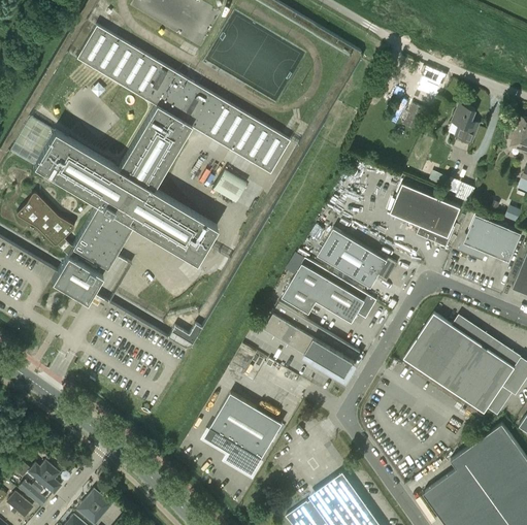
[(15,215),(15,216),(15,217),(17,217),(17,218),(35,228),(52,245),(53,245),(53,247),(54,247),(55,247),(56,245),(66,256),(61,263),(56,272),(51,281),(51,282),(72,294),(86,302),(91,294),(113,254),(131,225),(195,263),(205,244),(216,228),(152,190),(190,127),(253,164),(269,173),(288,141),(272,132),(222,102),(204,92),(110,36),(95,27),(75,59),(91,68),(155,105),(117,169),(53,132),(32,167),(96,204),(71,247),(69,245),(63,238),(71,230),(72,230),(72,229),(72,228),(72,227),(72,226),(71,226),(71,225),(57,217),(35,194),(34,194),(33,194),(32,194),(31,194),(31,195),(30,195),(25,204),(17,212),(15,214),(15,215)]
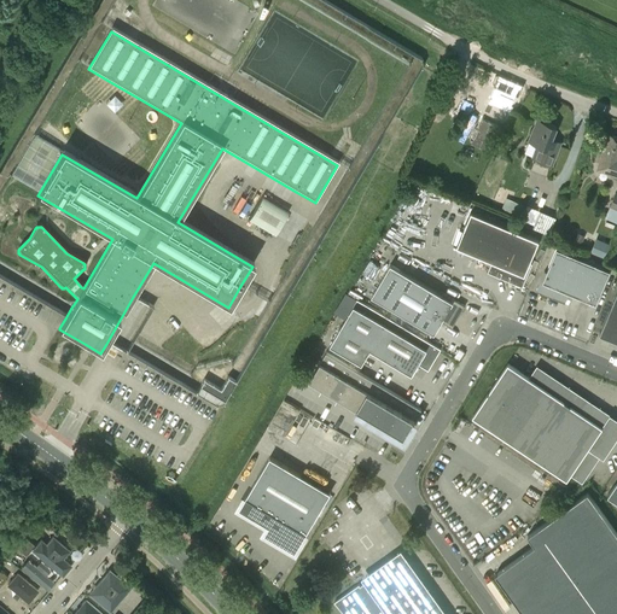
[(498,79),(489,97),(496,100),(493,110),(508,117),(522,89),(498,79)]
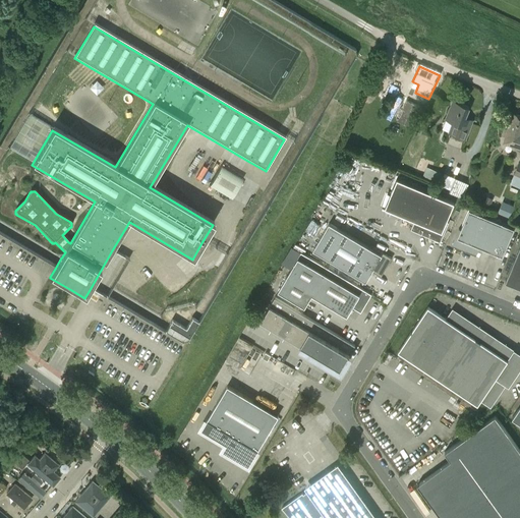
[(396,97),(402,84),(398,83),(394,81),(392,87),(388,93),(396,97)]
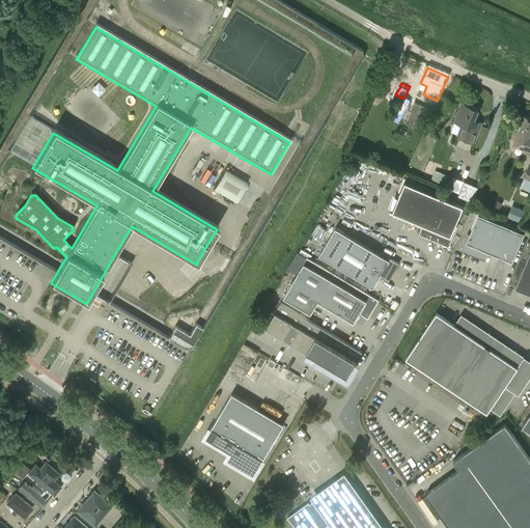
[(457,138),(466,141),(473,144),(479,130),(472,127),(477,113),(461,106),(453,124),(461,128),(457,138)]
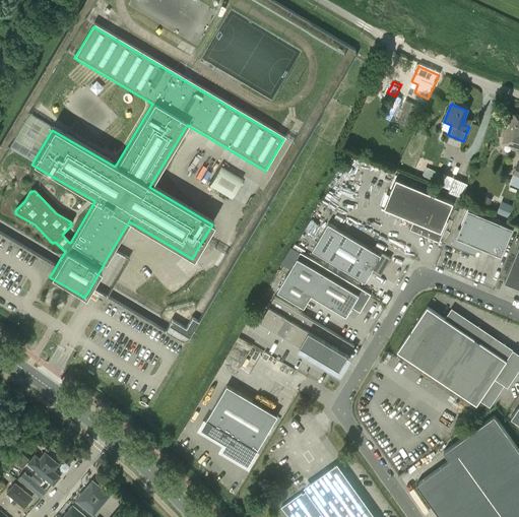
[(518,119),(511,117),(502,145),(518,150),(518,119)]
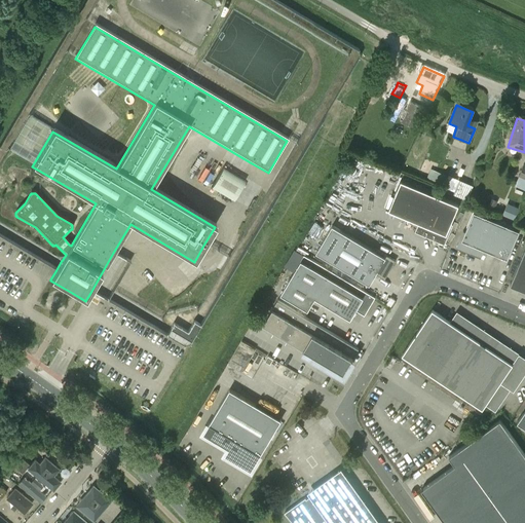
[(201,156),(188,179),(200,186),(214,163),(201,156)]
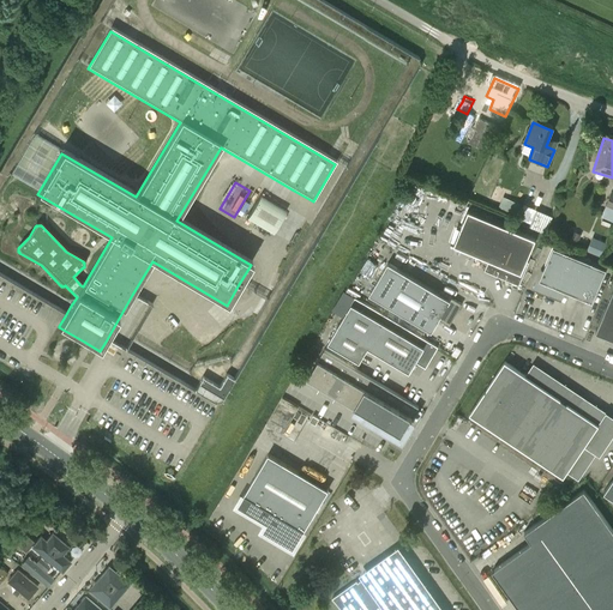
[(259,198),(246,222),(272,236),(286,213),(259,198)]
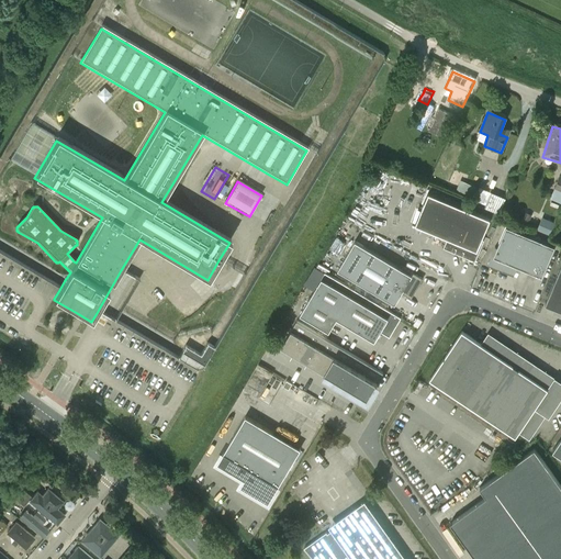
[(475,191),(466,186),(461,197),(472,201),(475,191)]
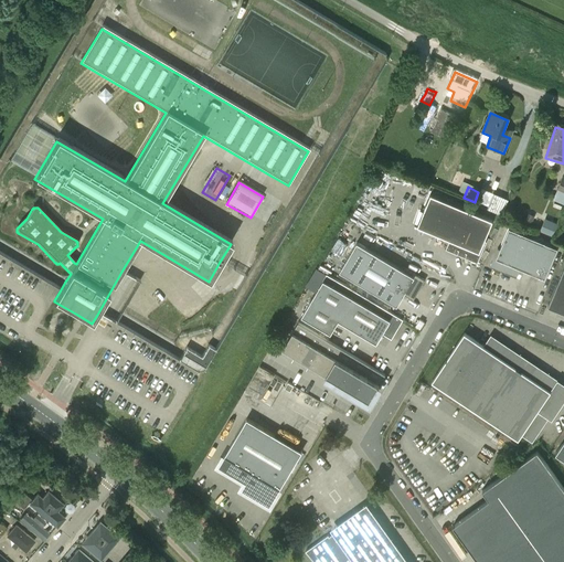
[(495,195),(489,212),(502,216),(508,200),(495,195)]
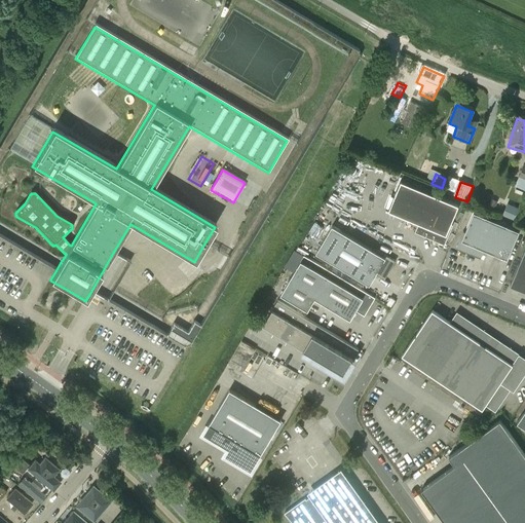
[(400,183),(387,213),(418,225),(414,234),(443,248),(452,227),(450,226),(457,208),(400,183)]
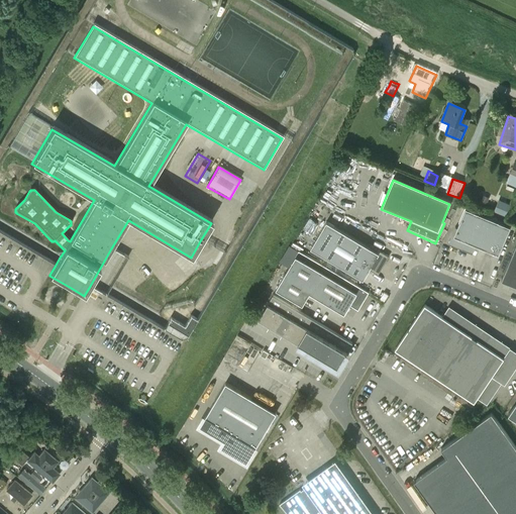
[(481,198),(478,204),(485,208),(488,201),(481,198)]
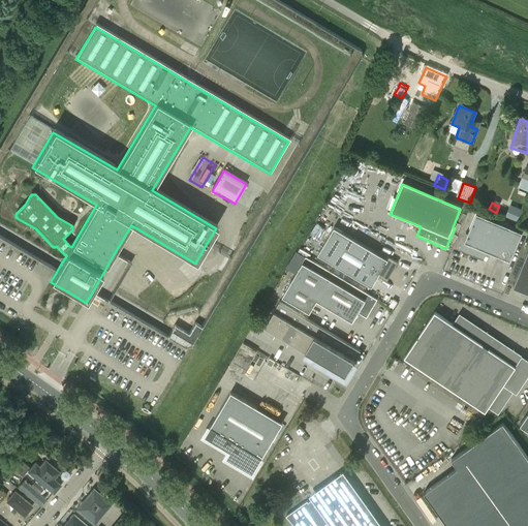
[(509,208),(504,219),(517,224),(521,212),(509,208)]
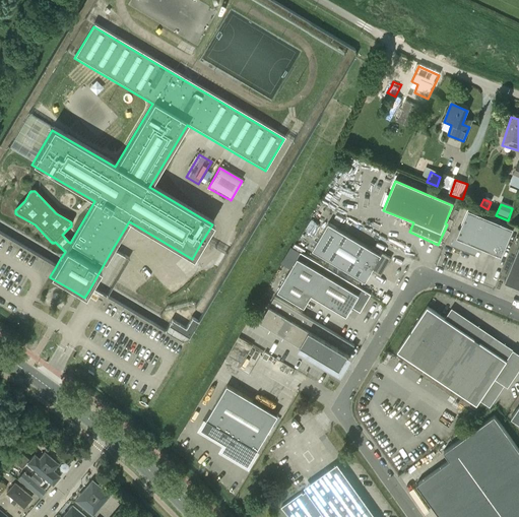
[(457,232),(450,248),(474,258),(478,249),(501,258),(512,231),(467,211),(458,232),(457,232)]
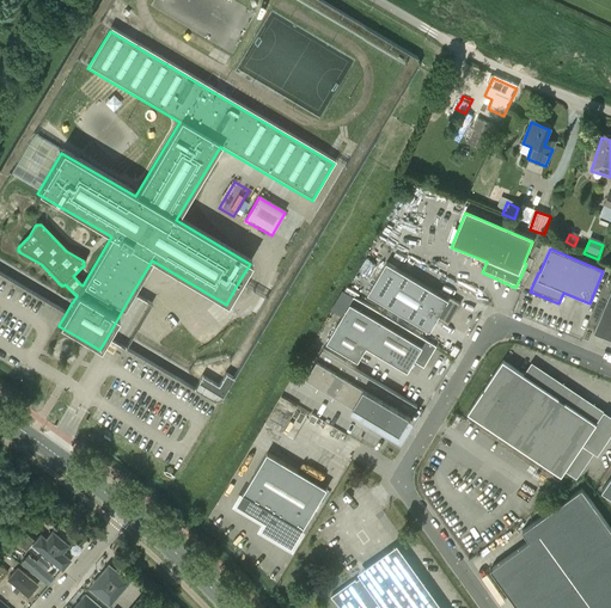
[(385,265),(367,296),(428,333),(437,321),(446,327),(459,307),(438,294),(437,296),(385,265)]
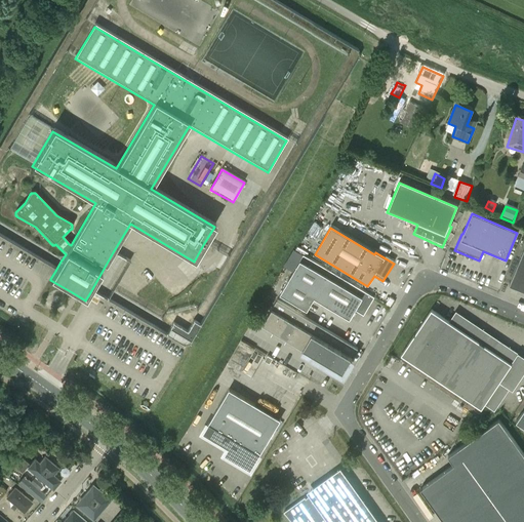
[(523,292),(523,247),(508,286),(523,292)]
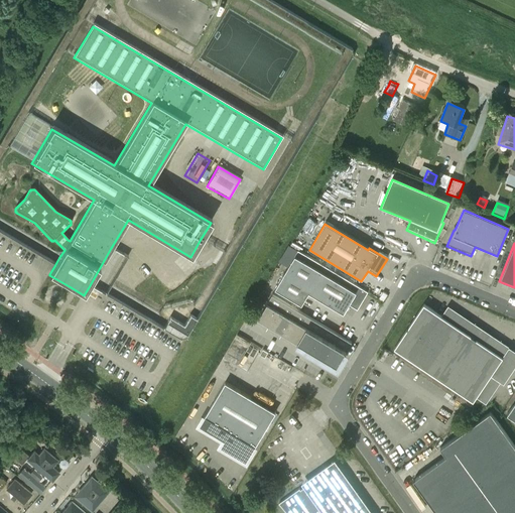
[(279,265),(287,269),(274,291),(300,307),(308,295),(343,315),(348,306),(357,311),(367,294),(289,248),(287,247),(278,264),(279,265)]
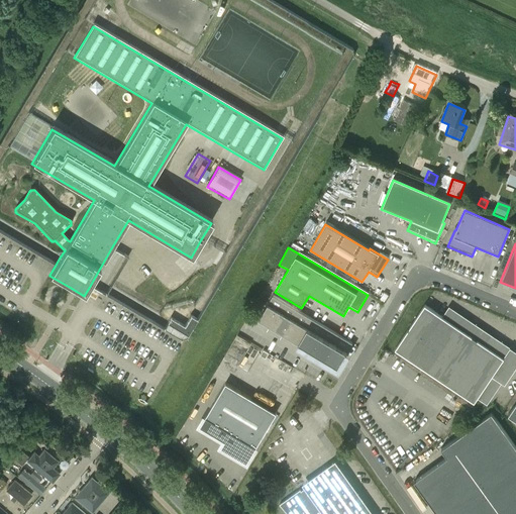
[(169,296),(179,287),(168,276),(158,285),(169,296)]
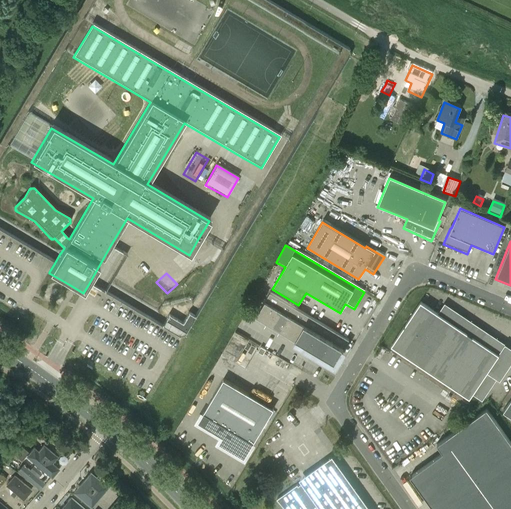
[(108,292),(113,283),(103,278),(98,287),(108,292)]
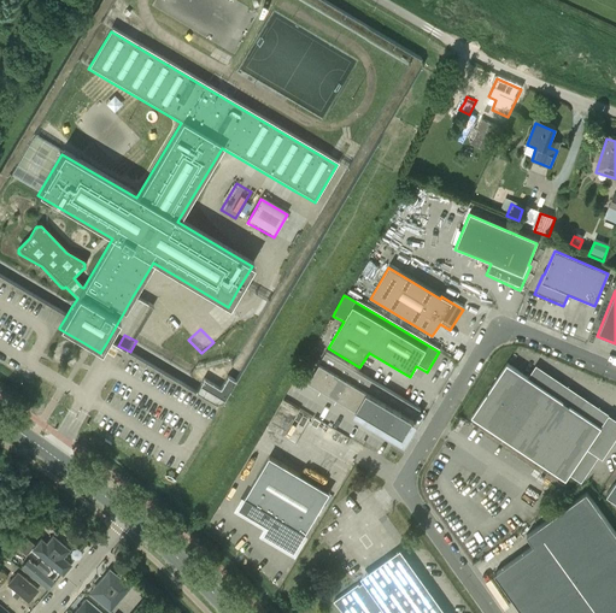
[(308,383),(323,393),(340,365),(324,355),(308,383)]
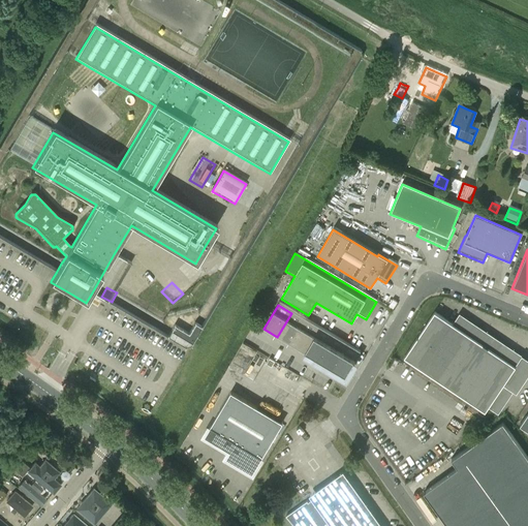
[(277,337),(290,345),(305,321),(291,313),(277,337)]
